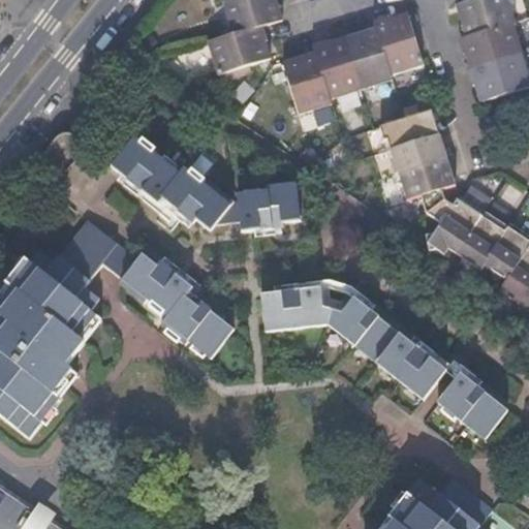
[(227,0),(238,28),(260,20),(281,13),(277,0),(227,0)]
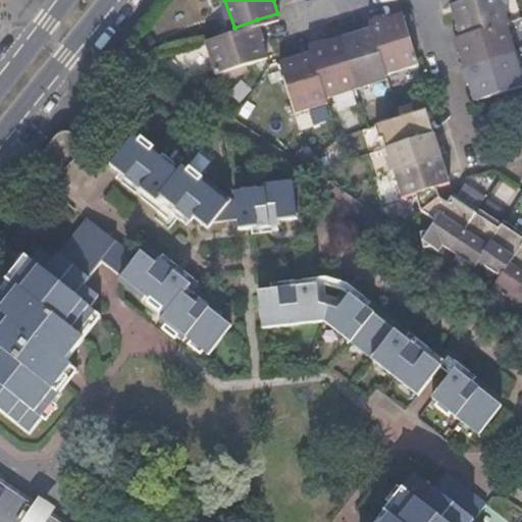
[(505,18),(499,0),(449,0),(448,1),(458,33),(505,18)]
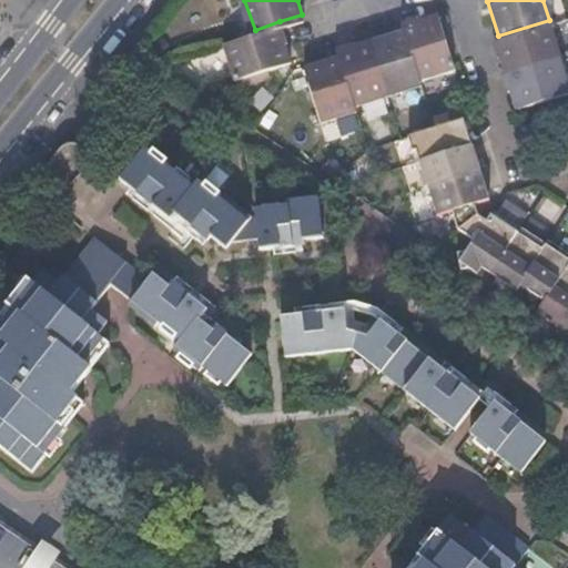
[(402,18),(403,24),(418,73),(454,64),(436,8),(402,18)]
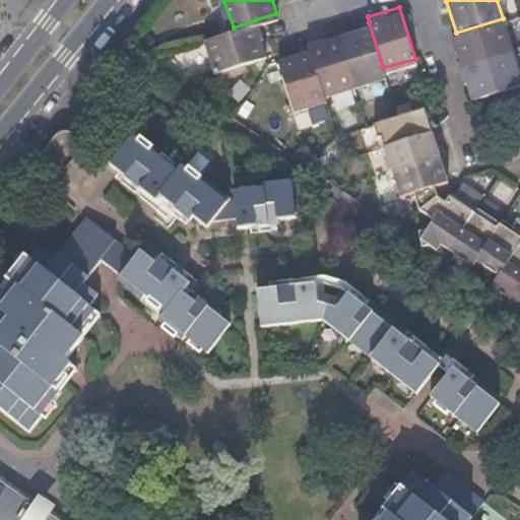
[(503,18),(456,33),(450,34),(460,65),(512,50),(503,18)]
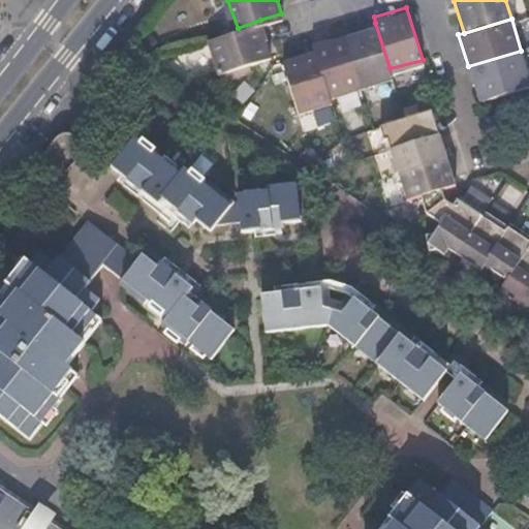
[(260,20),(238,28),(210,36),(220,68),(271,51),(260,20)]
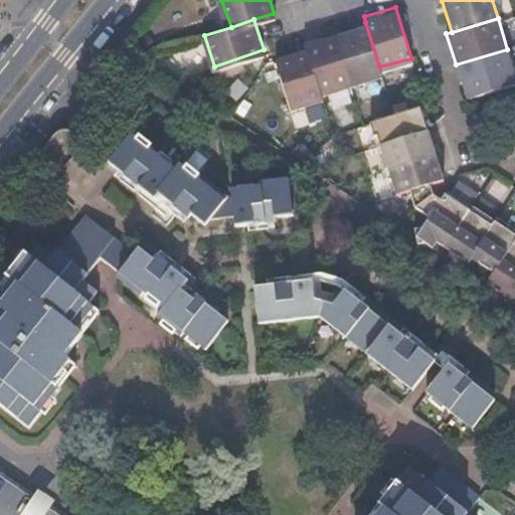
[(350,81),(381,71),(379,66),(365,22),(334,31),(350,81)]
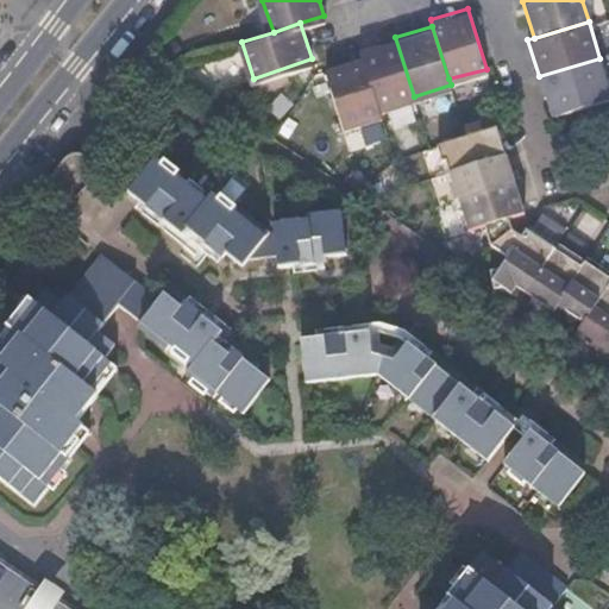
[(414,96),(395,37),(378,42),(377,38),(358,44),(362,55),(378,108),(414,96)]
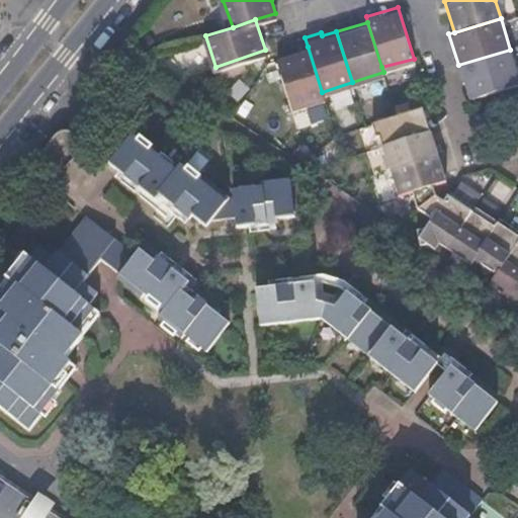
[(322,92),(308,47),(277,56),(293,106),(323,97),(322,92)]
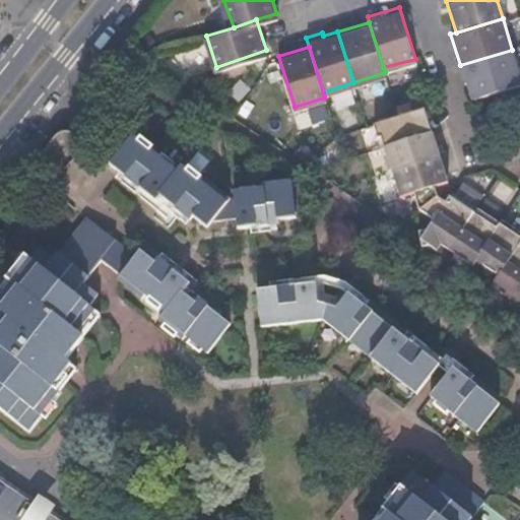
[(465,81),(470,96),(519,81),(519,77),(512,50),(460,65),(457,66),(462,81),(465,81)]
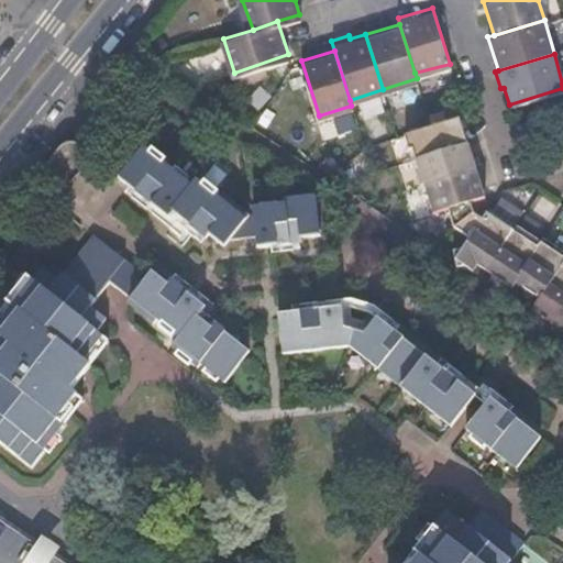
[(459,112),(430,121),(407,128),(415,154),(466,139),(459,112)]
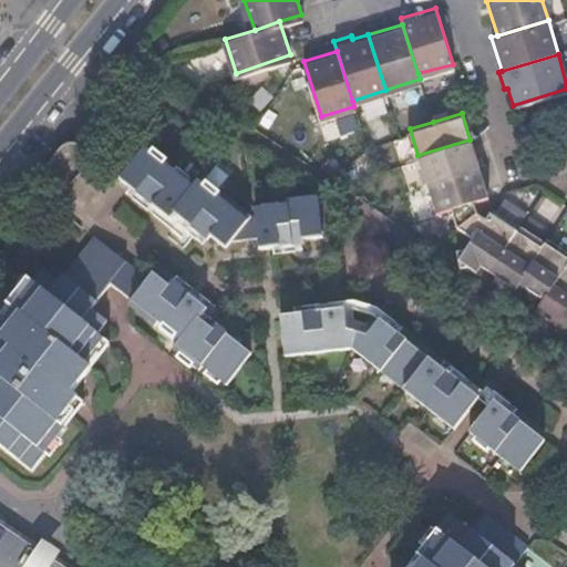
[(418,155),(425,179),(429,179),(477,164),(470,140),(418,155)]
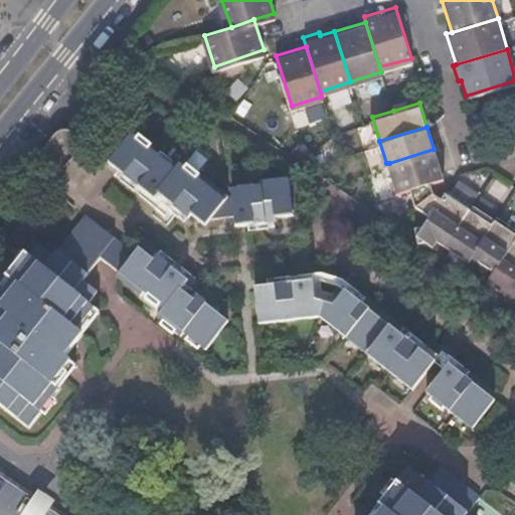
[(175,172),(130,136),(107,163),(138,188),(141,184),(155,196),(159,191),(191,216),(194,212),(209,223),(227,199),(182,162),(175,172)]
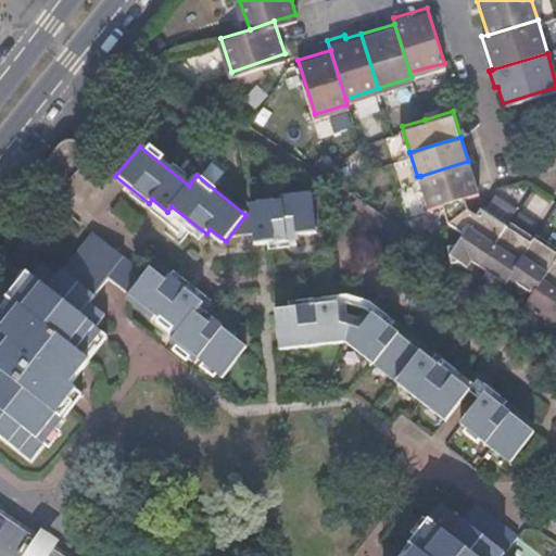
[(428,204),(443,201),(462,196),(477,190),(468,161),(420,176),(428,204)]
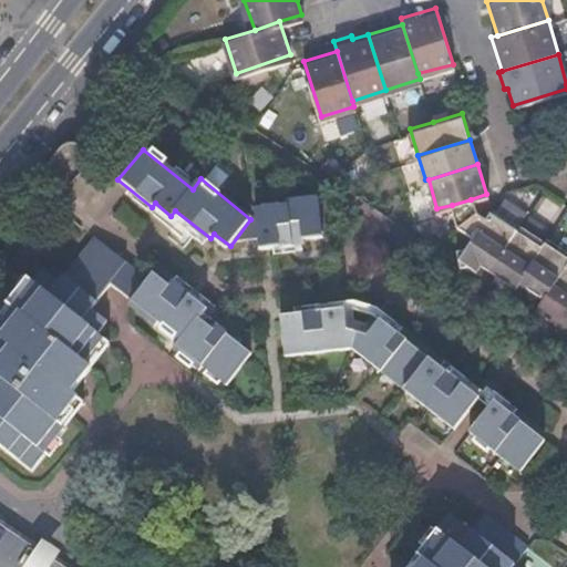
[(311,236),(330,235),(328,197),(296,198),(297,200),(266,203),(269,241),(311,241),(311,236)]
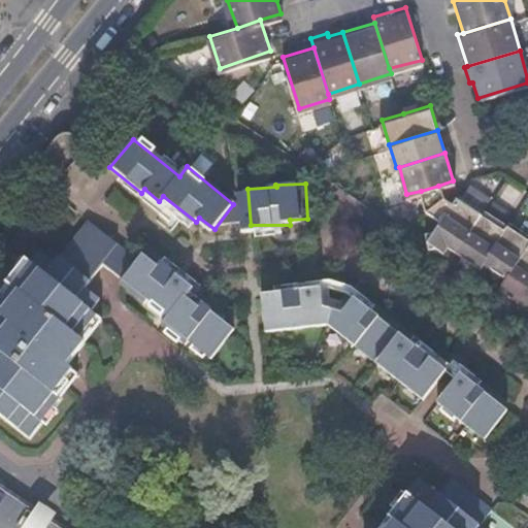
[(438,186),(421,191),(427,207),(441,196),(438,186)]
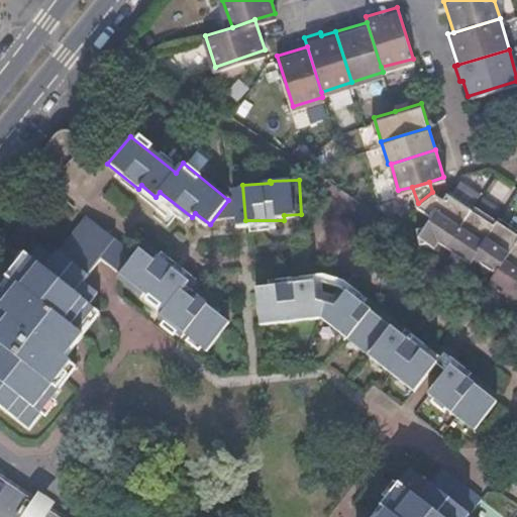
[(445,189),(440,197),(431,212),(417,233),(432,244),(437,237),(444,242),(470,206),(445,189)]
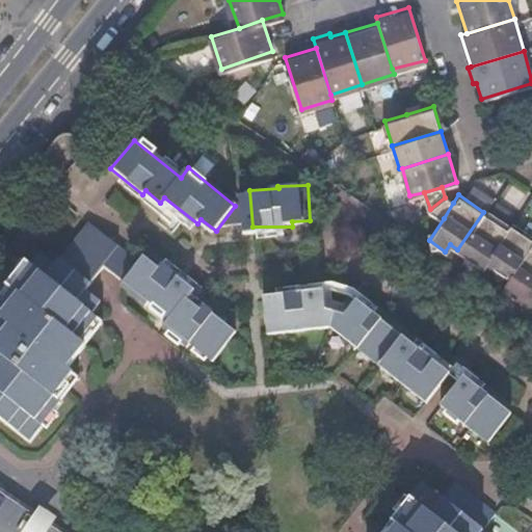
[(430,209),(444,218),(453,203),(445,197),(430,209)]
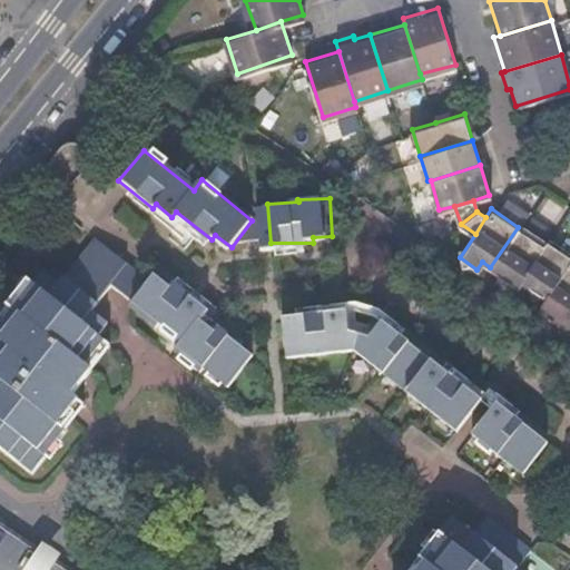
[(490,267),(517,284),(520,279),(543,245),(518,227),(490,267)]
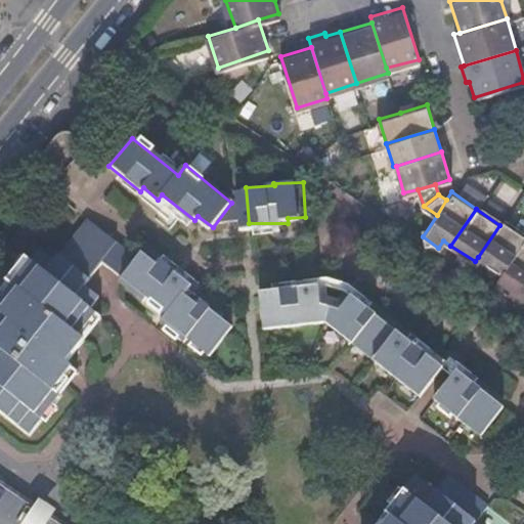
[(500,271),(522,241),(523,236),(523,233),(504,219),(499,225),(478,257),(486,262),(487,275),(498,270),(500,271)]
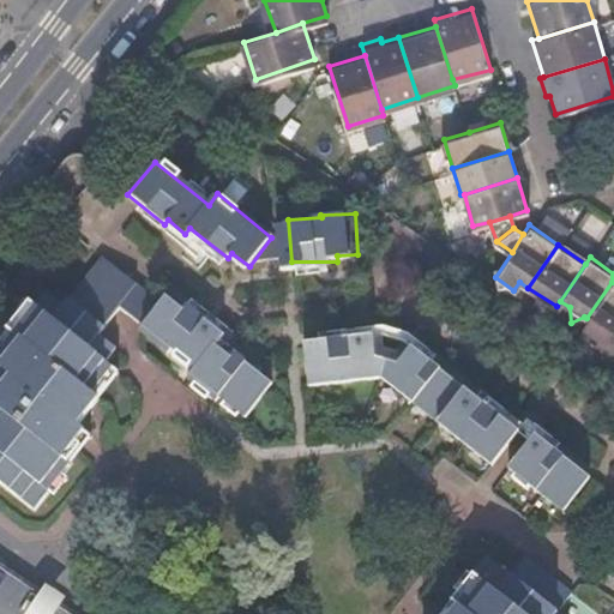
[(199,369),(254,414),(281,381),(245,351),(248,347),(239,338),(246,327),(185,278),(160,311),(101,264),(65,307),(44,292),(36,304),(30,299),(6,327),(14,333),(0,349),(0,473),(35,501),(72,458),(65,453),(84,431),(77,425),(97,399),(91,396),(113,367),(104,361),(114,348),(97,335),(113,315),(125,299),(204,363),(199,369)]
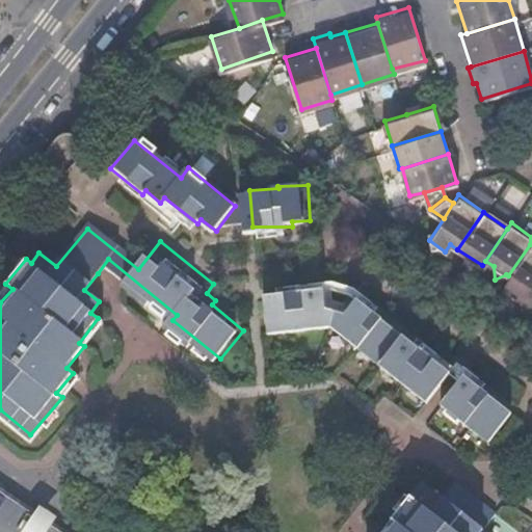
[(508,275),(502,287),(527,303),(531,294),(531,246),(530,244),(508,275)]
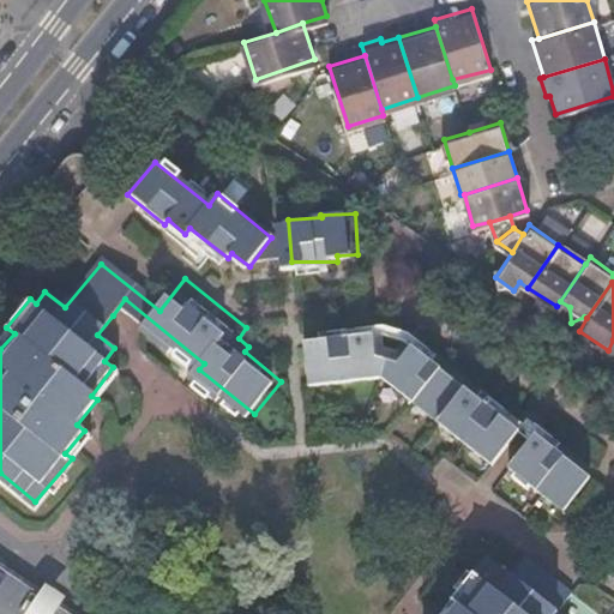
[(290,389),(367,385),(365,339),(288,344),(290,389)]
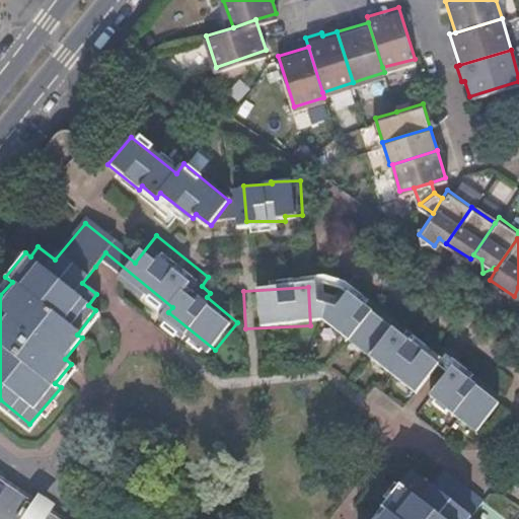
[(310,325),(401,398),(423,371),(332,298),(310,325)]
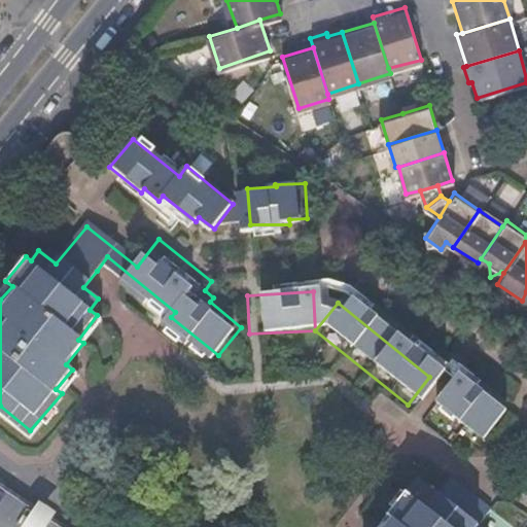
[(423,409),(469,446),(491,419),(445,382),(423,409)]
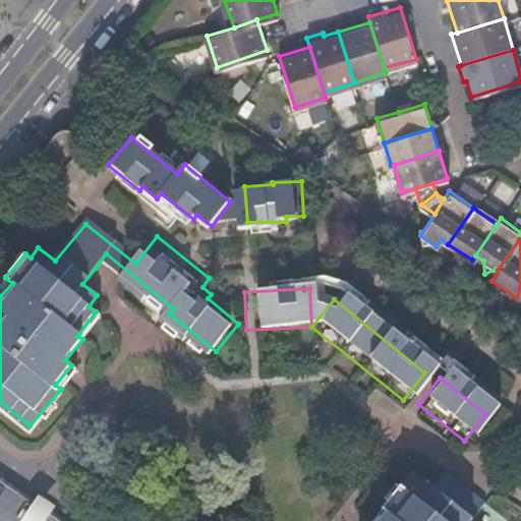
[(58,520),(0,482),(0,520),(58,520)]
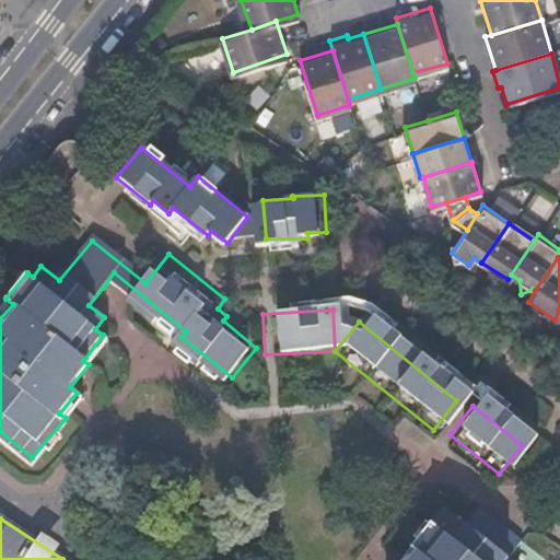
[(513,559),(529,540),(503,520),(488,539),(465,521),(433,559),(513,559)]
